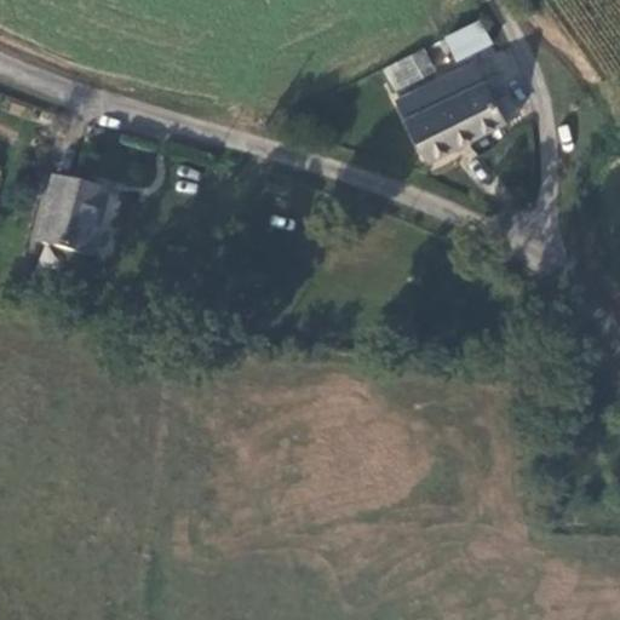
[(443,36),(457,62),(493,44),(480,18),(443,36)]
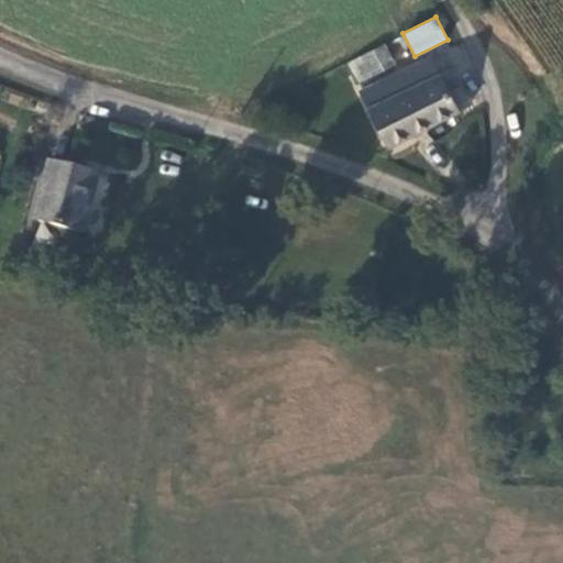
[(411,54),(405,40),(368,59),(375,73),(411,54)]
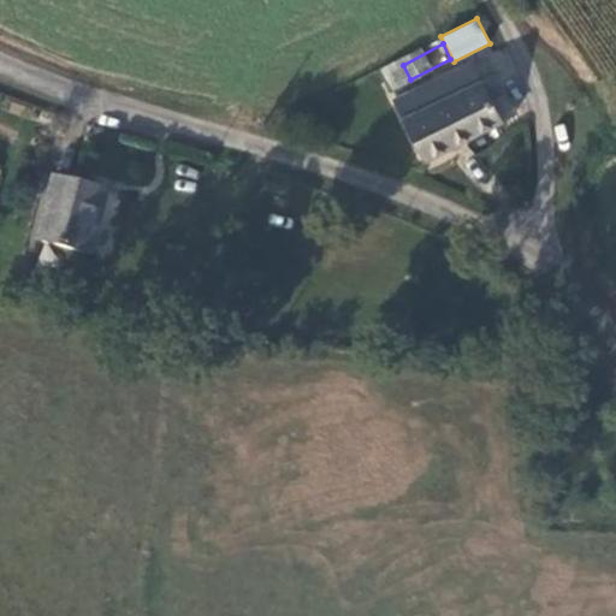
[(430,160),(514,118),(503,95),(492,102),(480,80),(469,58),(394,99),(430,160)]
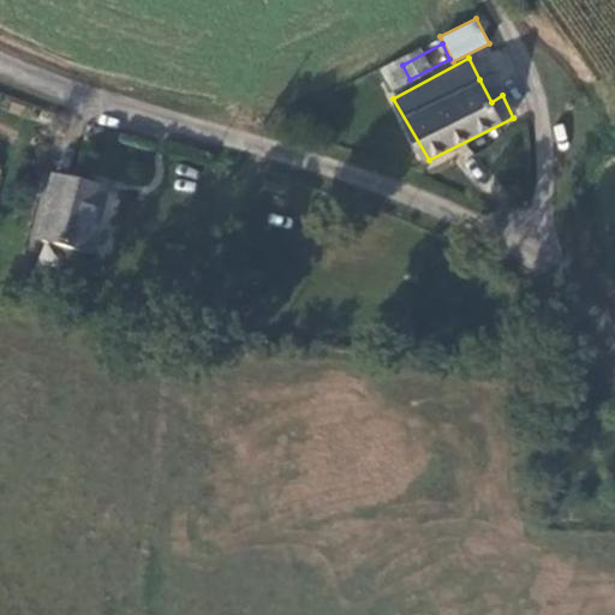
[(491,75),(479,79),(491,102),(502,95),(491,75)]
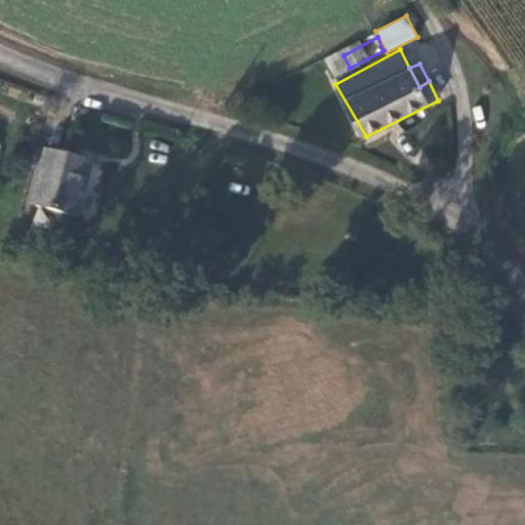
[(33,204),(80,212),(88,160),(43,150),(33,204)]
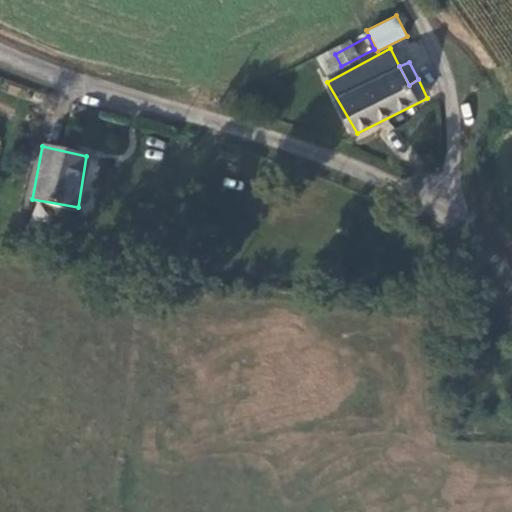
All buildings are outlined.
